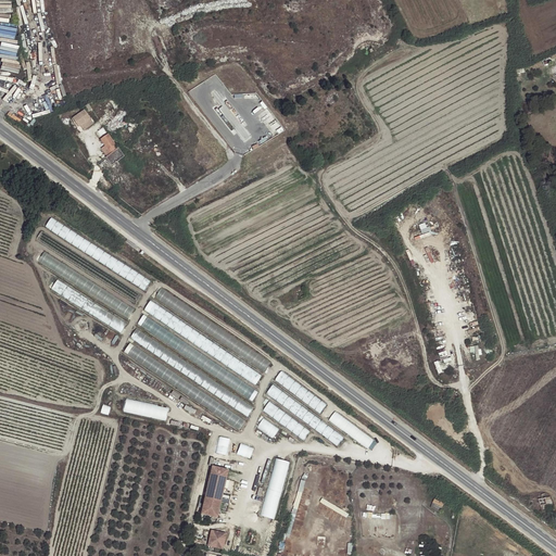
[(336,92),(326,98),(329,102),(338,97),(336,92)]
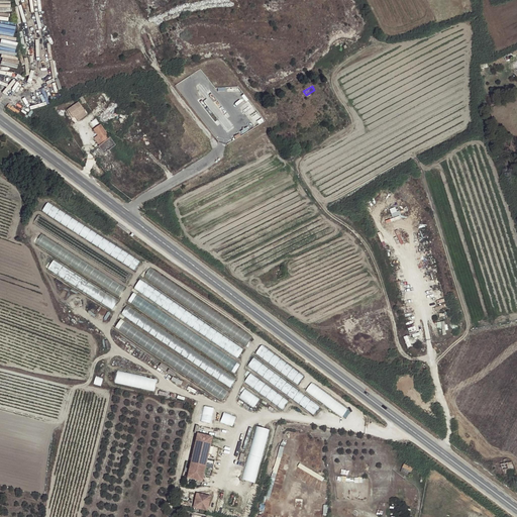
[(80,103),(68,111),(74,119),(75,118),(85,111),(80,103)]
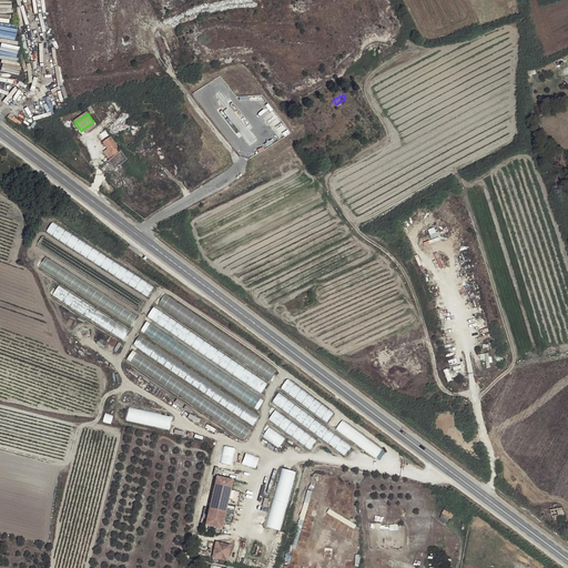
[(82,130),(87,135),(97,128),(93,122),(82,130)]
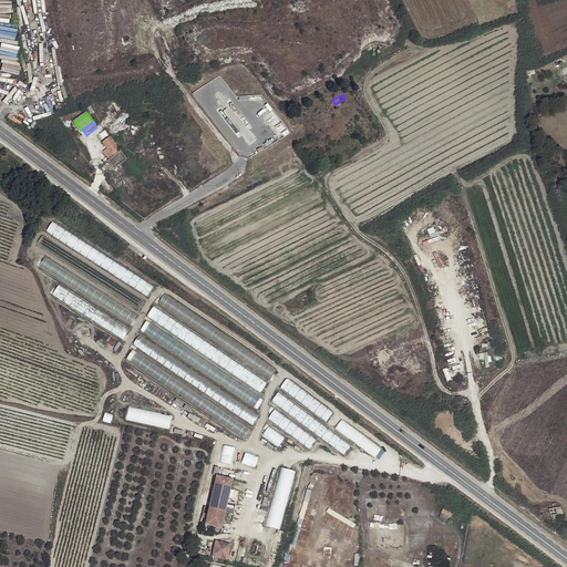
[(109,158),(121,151),(110,135),(102,141),(106,147),(111,154),(107,156),(109,158)]
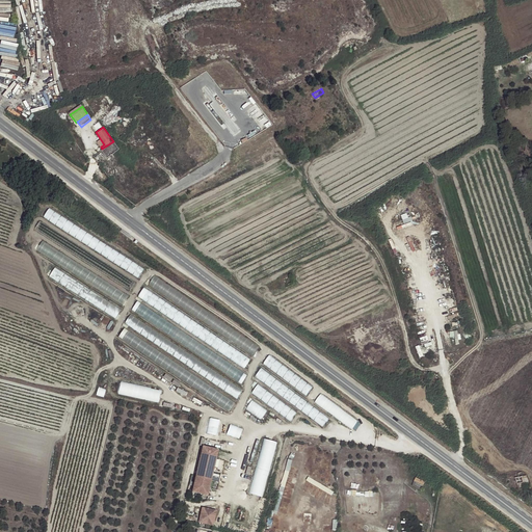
[(118,150),(113,141),(102,149),(102,150),(101,150),(106,158),(118,150)]
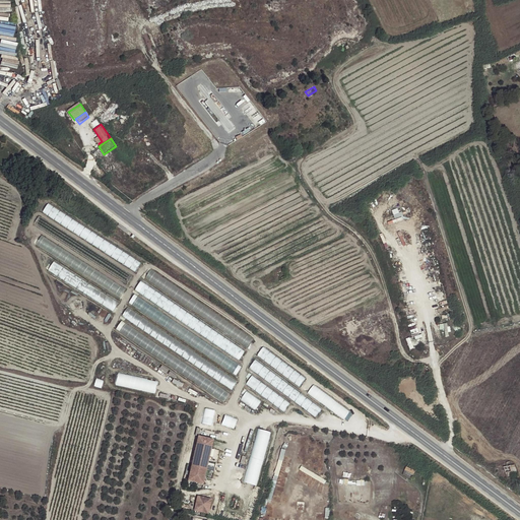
[(142,263),(49,202),(43,211),(136,272),(142,263)]
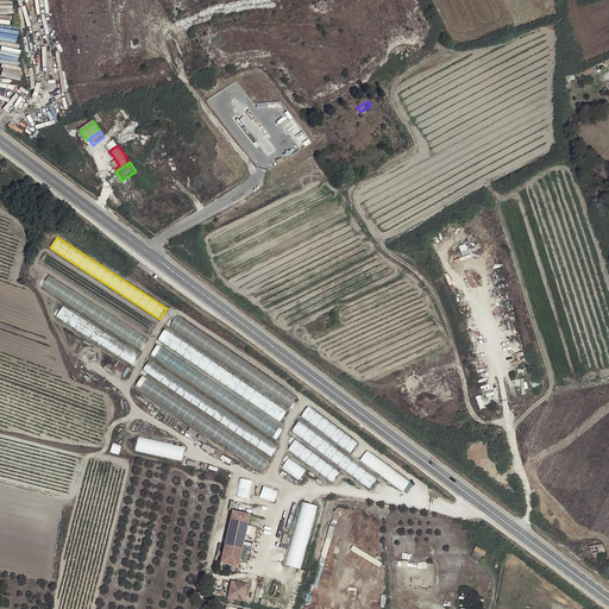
[(468,243),(459,246),(463,255),(470,252),(468,243)]
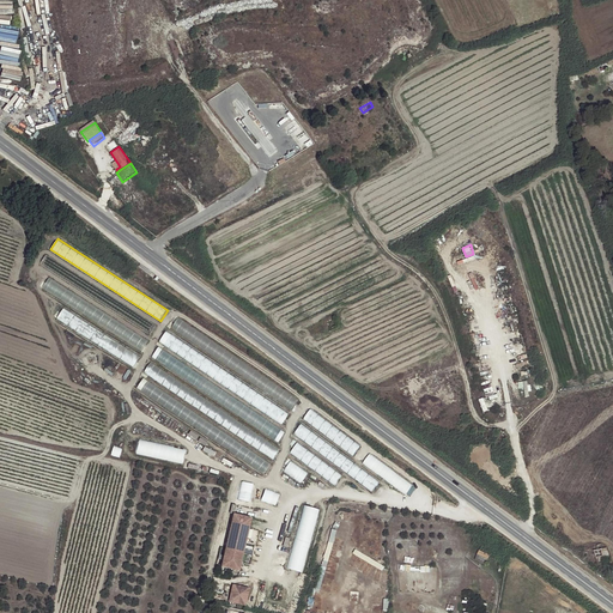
[(157,327),(47,255),(40,266),(150,338),(157,327)]
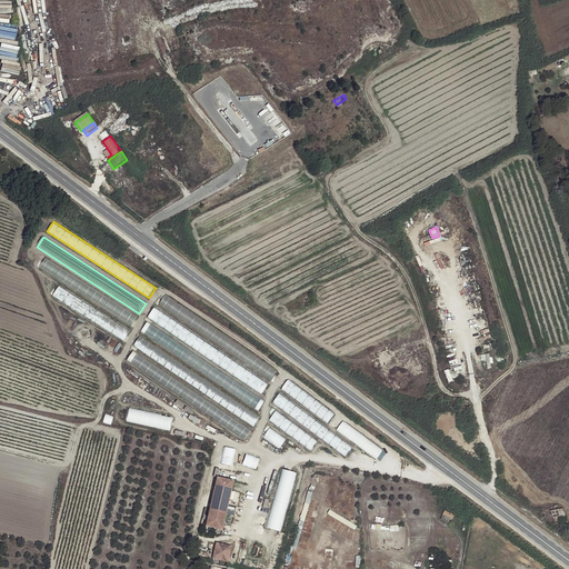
[(139,317),(46,257),(39,268),(131,327),(139,317)]
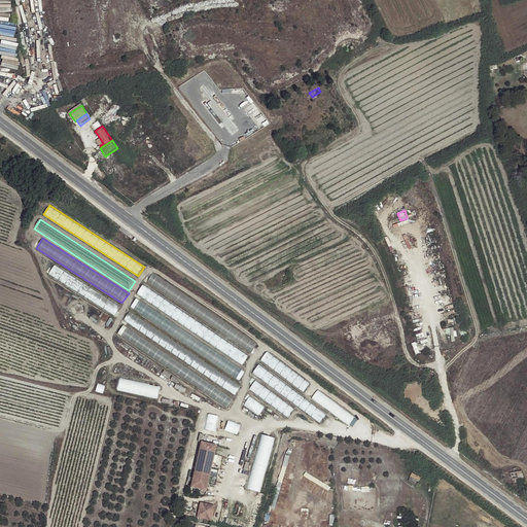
[(120,307),(55,265),(48,274),(114,316),(120,307)]
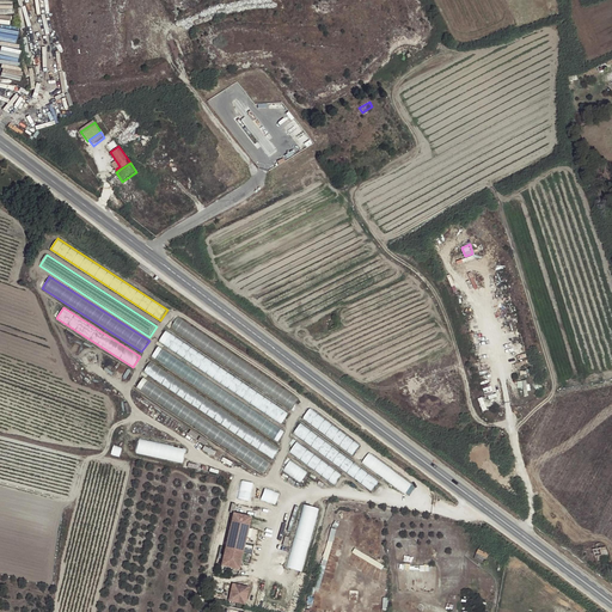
[(298,398),(177,317),(170,328),(291,409),(298,398)]
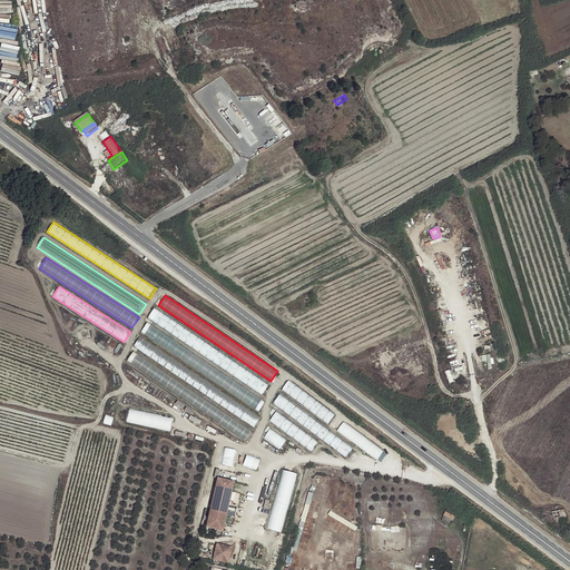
[(311,296),(304,300),(307,306),(314,303),(311,296)]
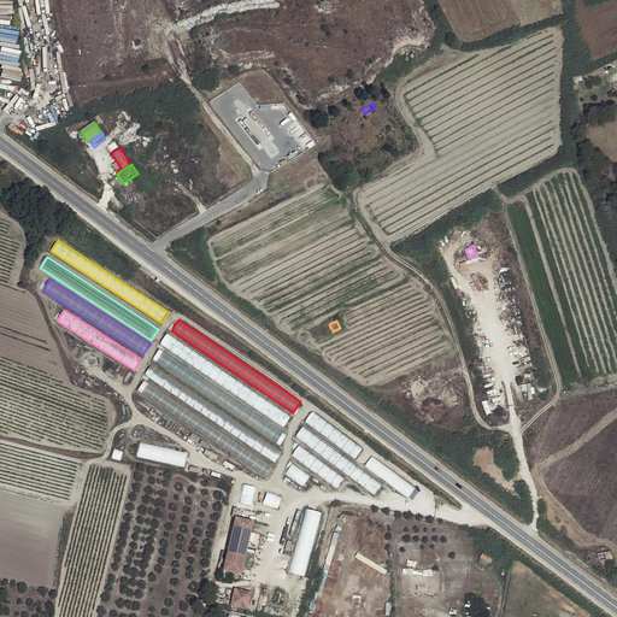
[(292,417),(168,333),(160,344),(283,428),(292,417)]
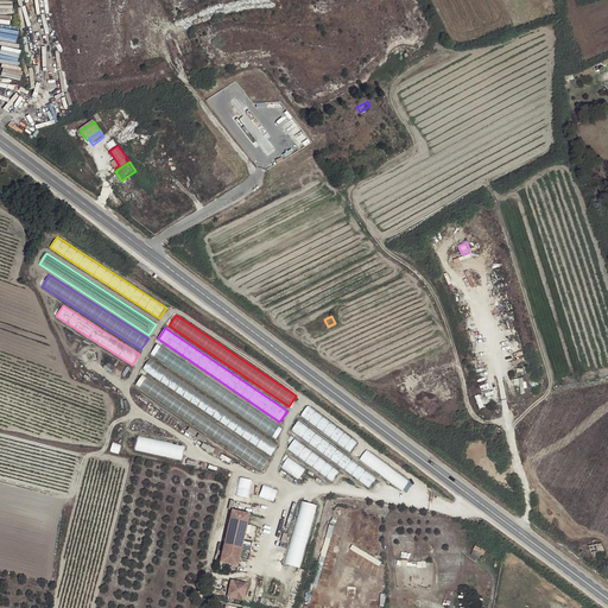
[(283,429),(157,344),(150,355),(277,439),(283,429)]
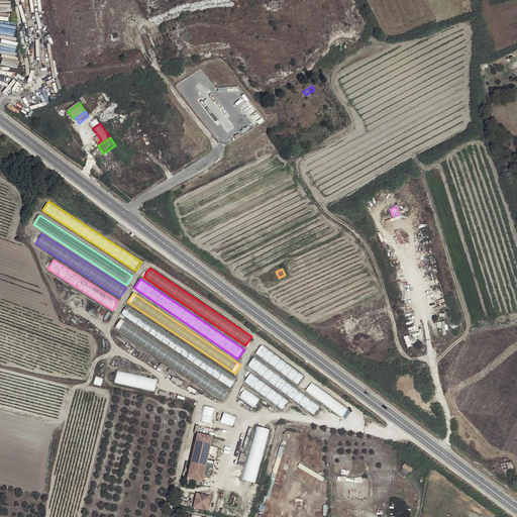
[(236,378),(126,305),(120,314),(230,387),(236,378)]
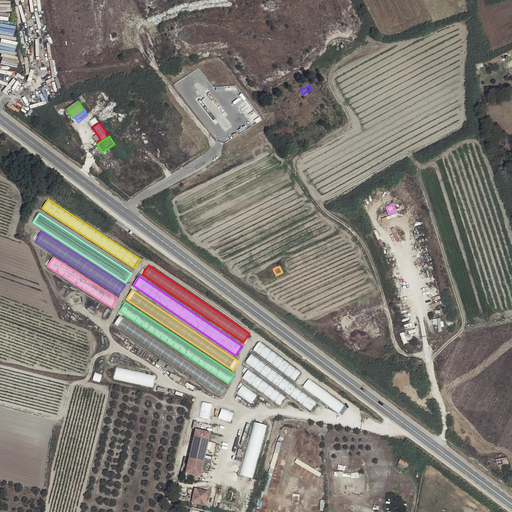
[(226,387),(119,315),(113,324),(220,396),(226,387)]
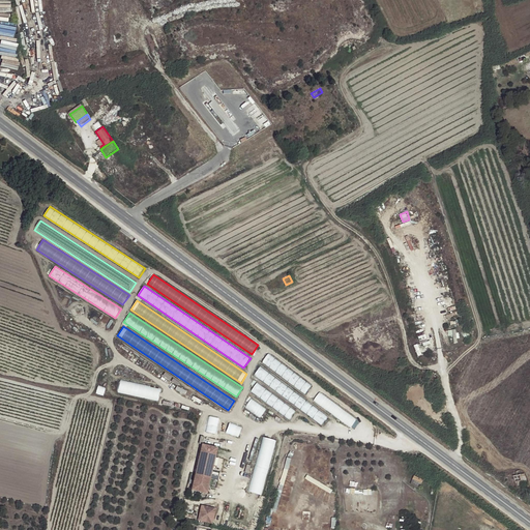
[(448,336),(453,335),(454,343),(460,343),(458,329),(448,330),(448,336)]
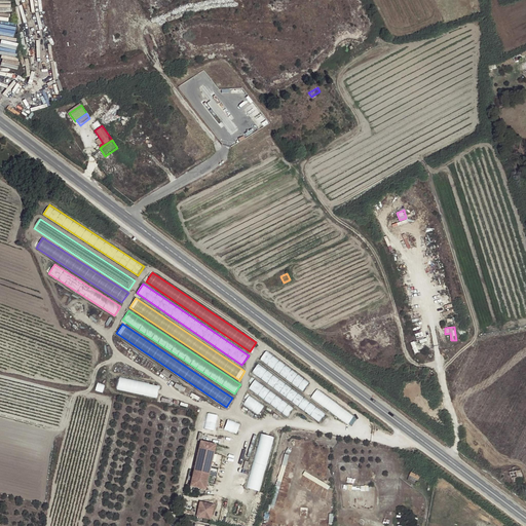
[(310,383),(265,350),(259,360),(303,392),(310,383)]
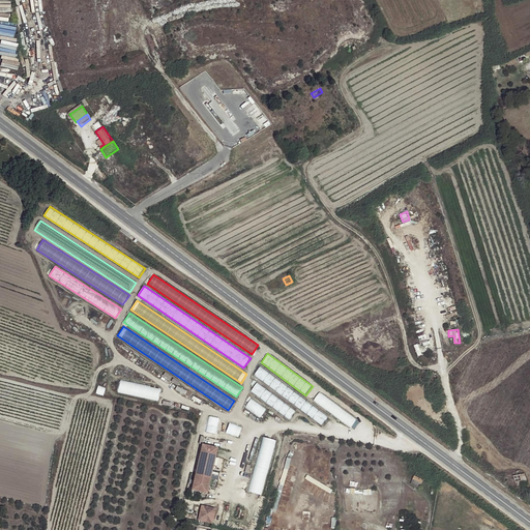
[(327,417),(260,367),(254,376),(321,425),(327,417)]
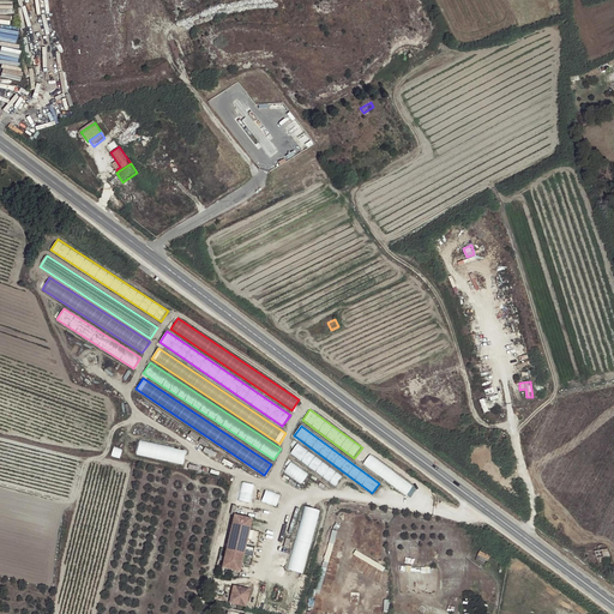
[(139,440),(137,455),(184,464),(187,451),(139,440)]
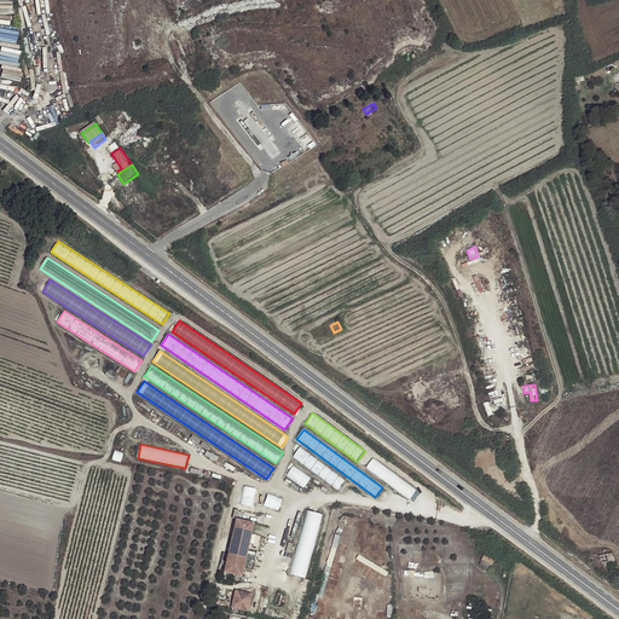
[(346,480),(300,446),(291,457),(339,491),(346,480)]
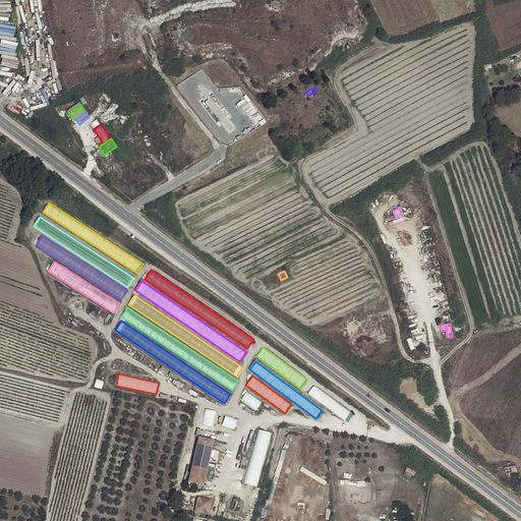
[(351,412),(313,386),(307,395),(345,420),(351,412)]
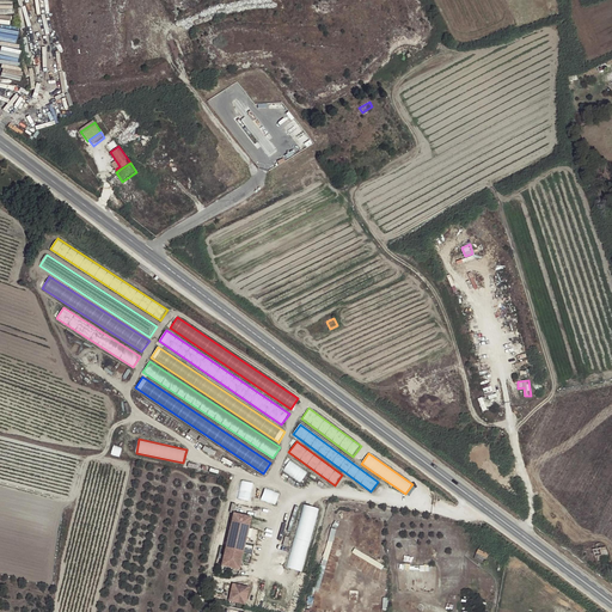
[(307,472),(289,460),(282,471),(300,483),(307,472)]
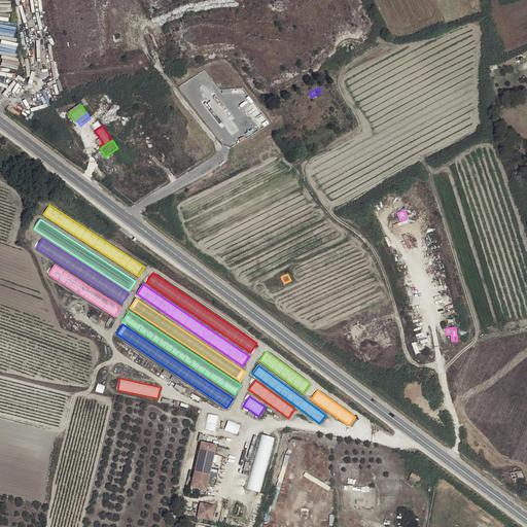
[(218,417),(208,415),(205,430),(214,432),(218,417)]
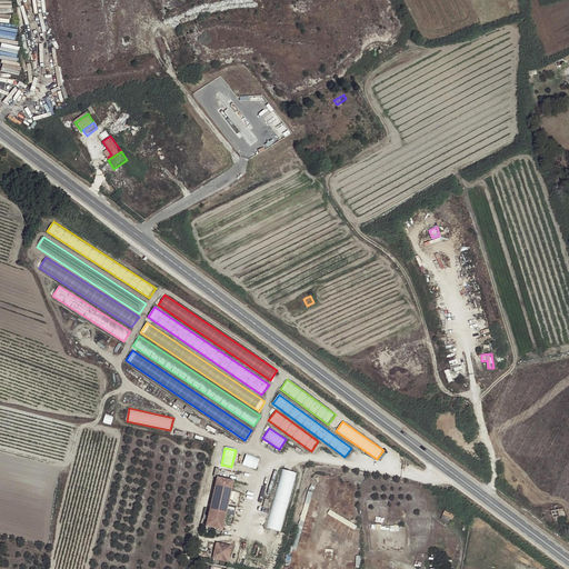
[(247,453),(242,465),(256,470),(260,459),(247,453)]
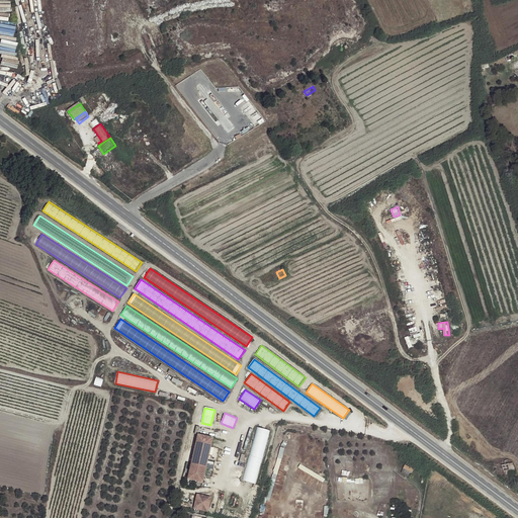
[(270,431),(257,427),(242,481),(255,485),(270,431)]
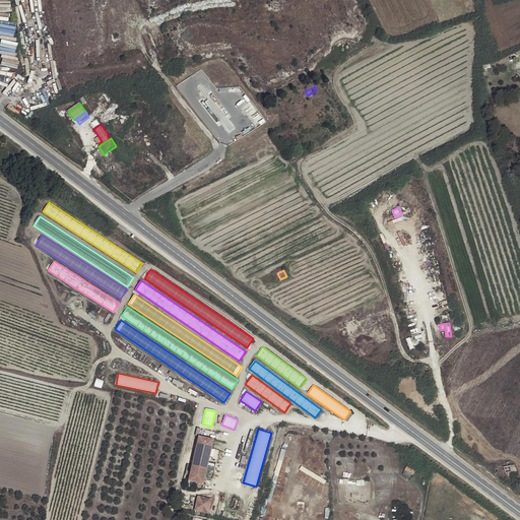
[(198,437),(188,480),(203,484),(213,440),(198,437)]
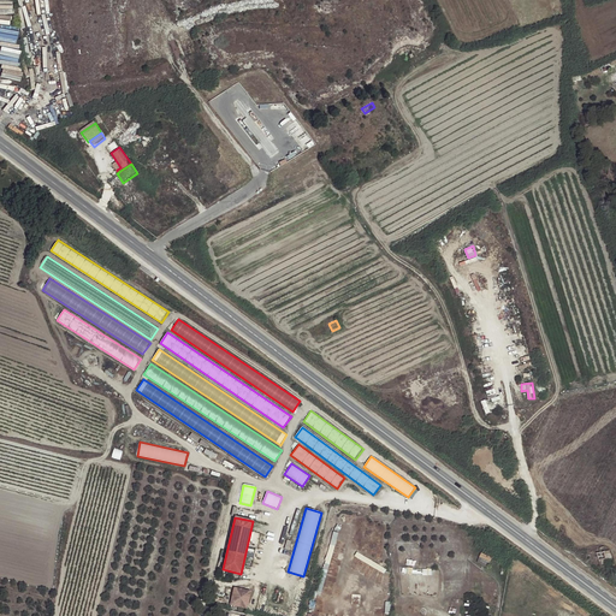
[(600,552),(596,552),(598,560),(599,564),(605,563),(604,560),(612,558),(610,554),(609,551),(605,551),(604,546),(599,548),(600,552)]
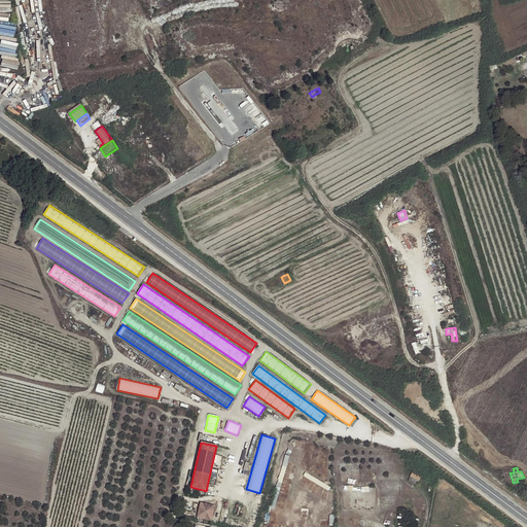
[(306,471),(304,476),(328,490),(330,487),(306,471)]
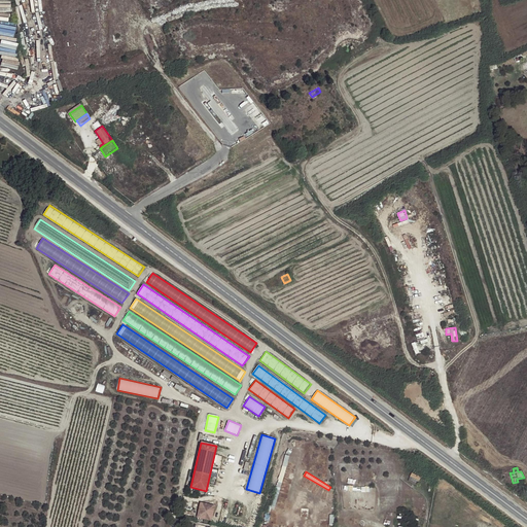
[(409,479),(419,483),(421,477),(412,472),(409,479)]
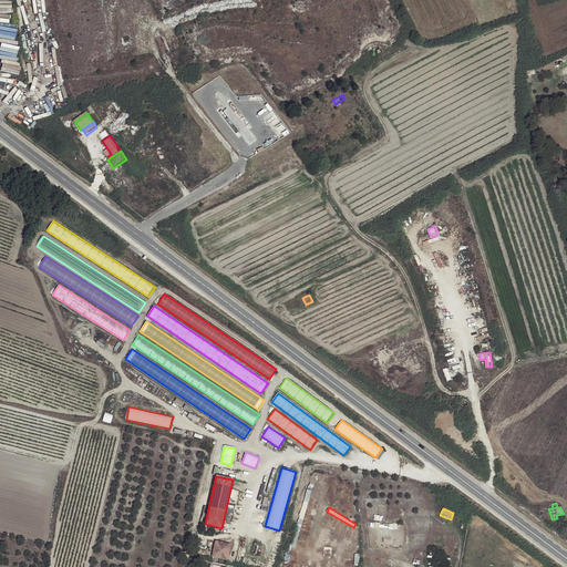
[(290,546),(295,547),(303,519),(299,517),(290,546)]
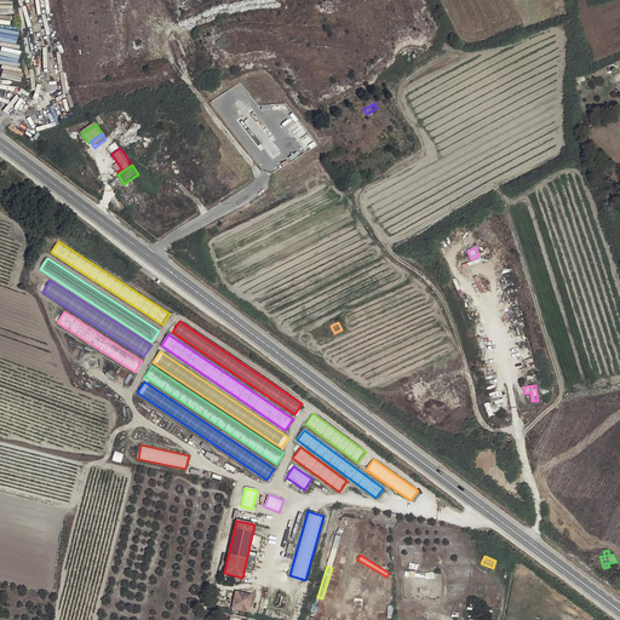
[(231,606),(248,609),(252,595),(235,591),(231,606)]
